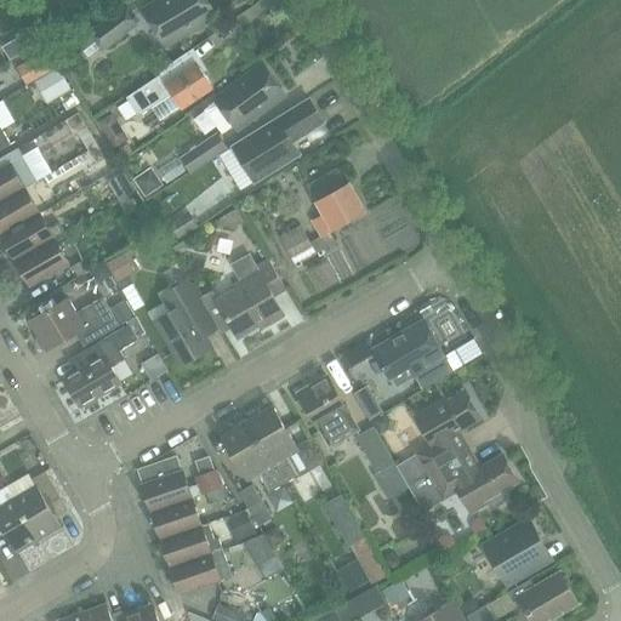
[(206,0),(161,0),(143,11),(165,47),(216,16),(206,0)]
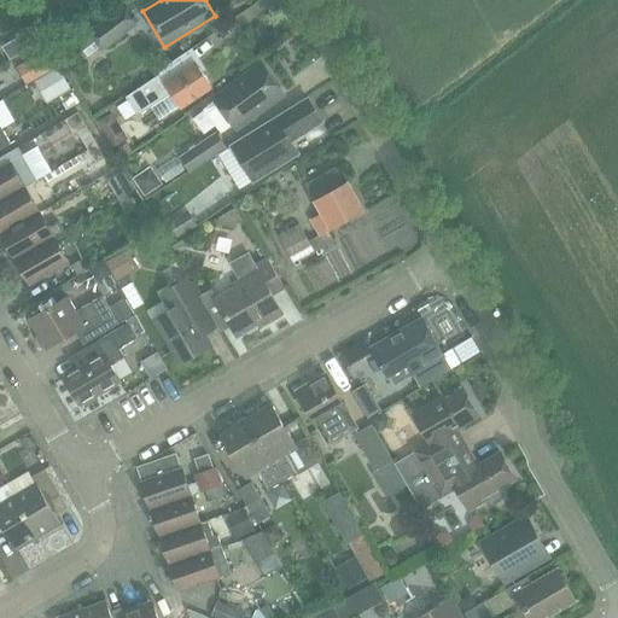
[(124,7),(88,34),(101,51),(138,24),(124,7)]
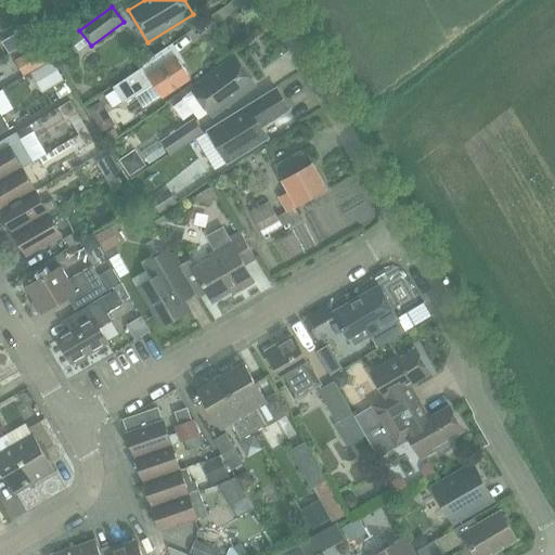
[(24,76),(51,61),(42,46),(15,61),(24,76)]
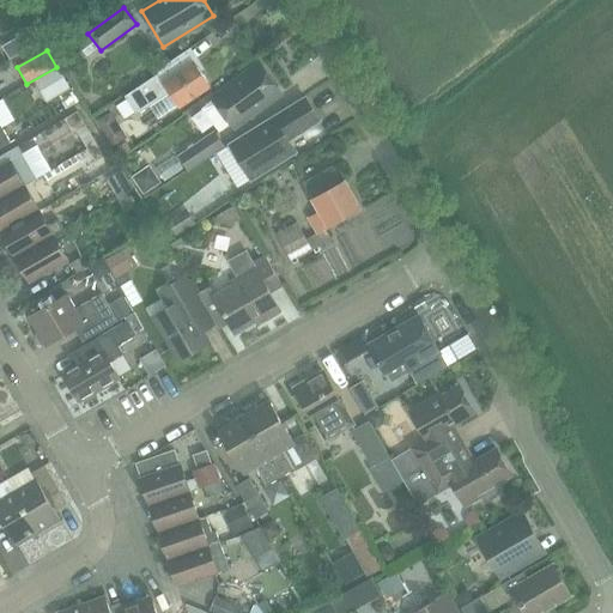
[(138,114),(151,105),(169,95),(177,109),(210,87),(188,53),(157,72),(159,76),(126,97),(138,114)]
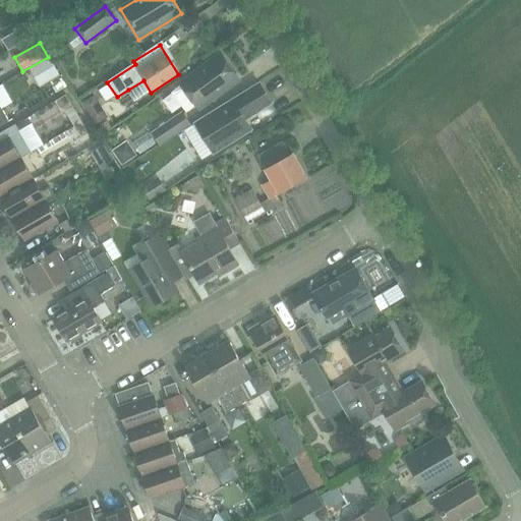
[(182,85),(172,93),(187,112),(196,105),(199,109),(222,92),(239,79),(221,55),(204,67),(181,83),(182,85)]
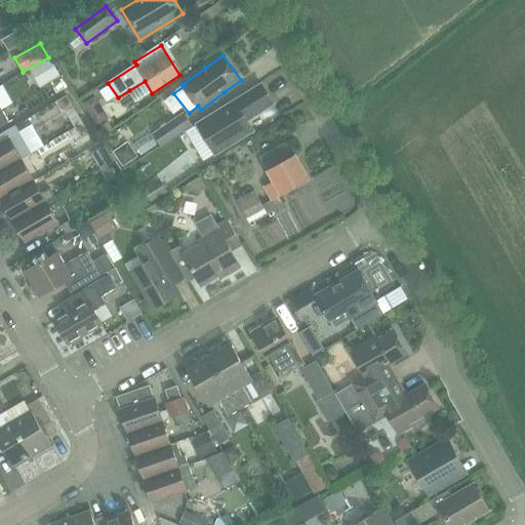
[(49,58),(30,70),(35,79),(54,68),(49,58)]
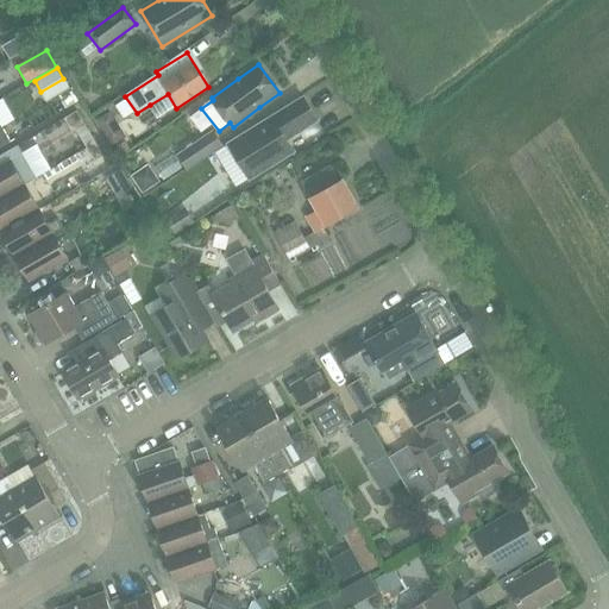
[(70,88),(58,95),(66,108),(77,101),(70,88)]
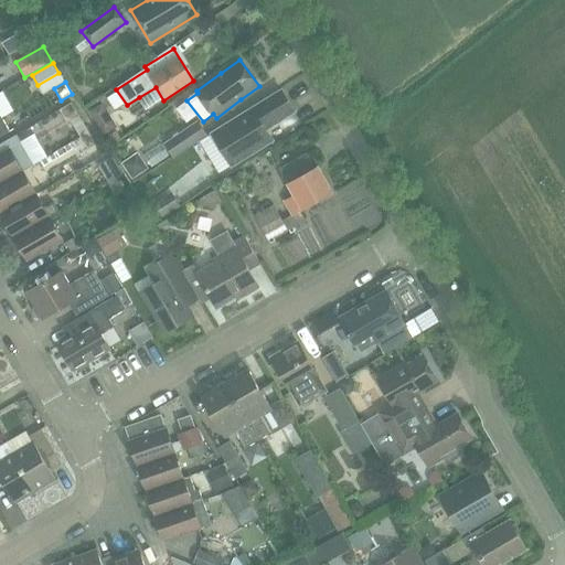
[(232,166),(254,152),(273,141),(265,129),(295,112),(281,91),(212,134),(232,166)]
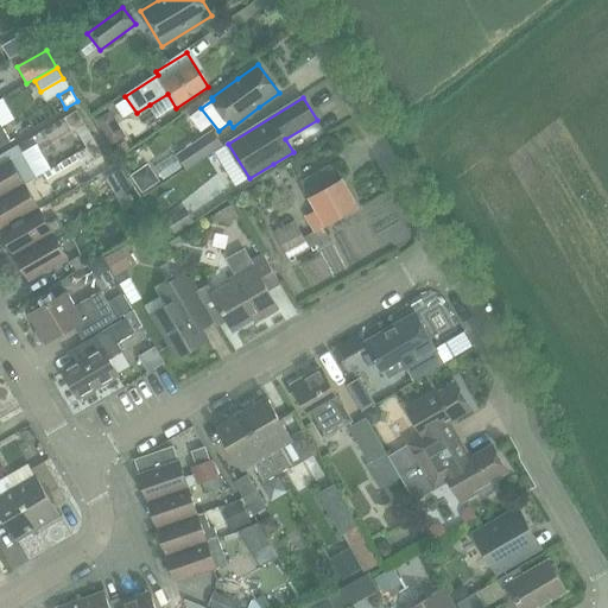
[(109,112),(96,120),(103,132),(116,124),(109,112)]
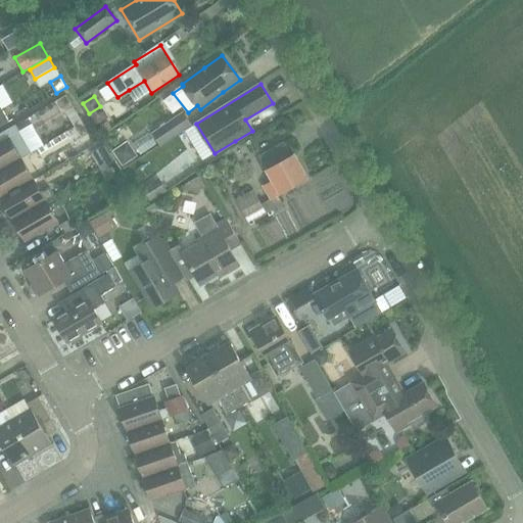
[(0,127),(9,122),(0,105),(0,127)]
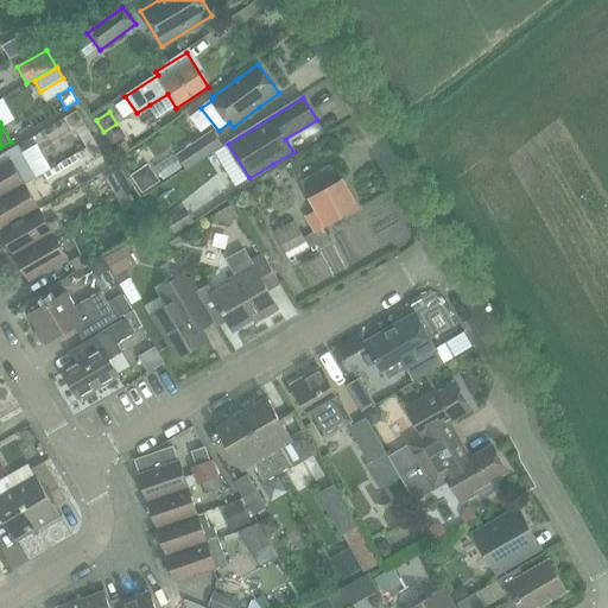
[(78,137),(86,149),(95,143),(83,122),(68,132),(73,139),(78,137)]
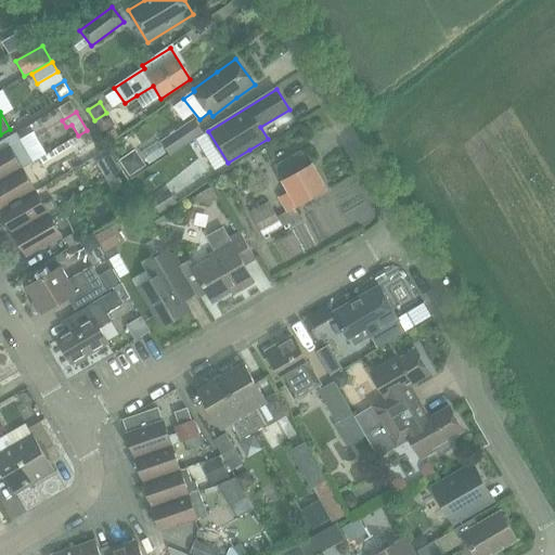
[(163,143),(170,154),(202,132),(194,121),(163,143)]
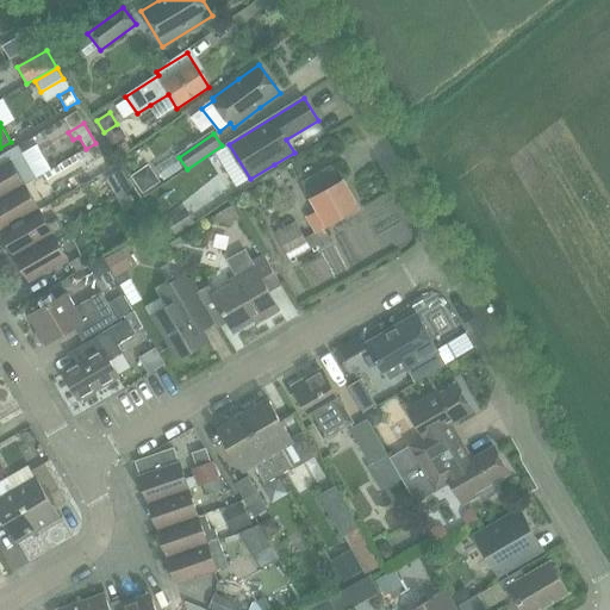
[(125,142),(117,147),(120,155),(130,149),(125,142)]
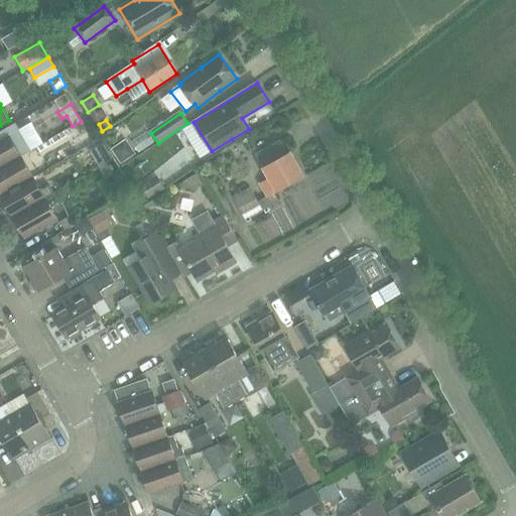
[(87,132),(81,121),(73,126),(80,137),(87,132)]
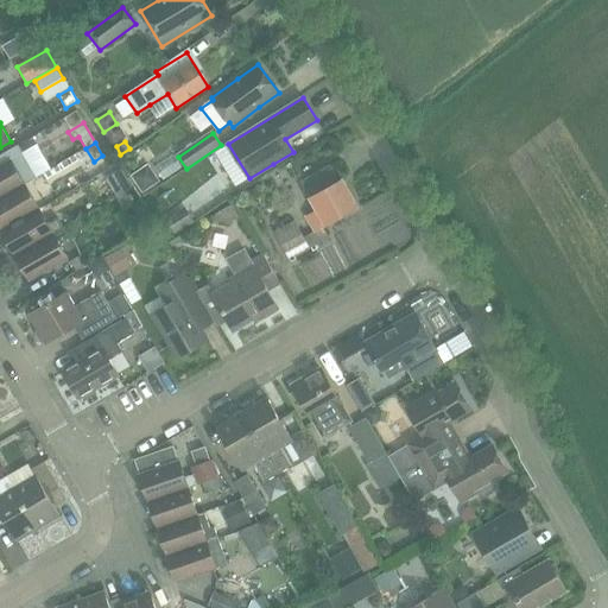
[(0,197),(23,185),(37,177),(18,145),(0,154),(0,197)]
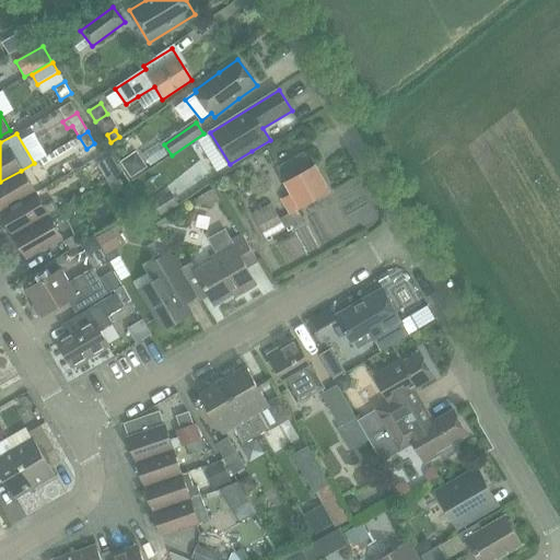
[(271,205),(252,216),(265,238),(284,228),(286,229),(302,220),(296,209),(329,191),(315,165),(311,168),(303,154),(277,168),(292,195),(281,200),(289,213),(279,219),(271,205)]
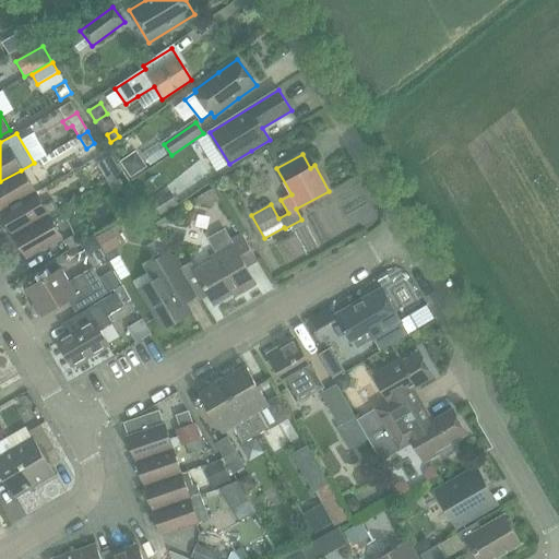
[(107,181),(114,177),(121,173),(110,155),(96,164),(107,181)]
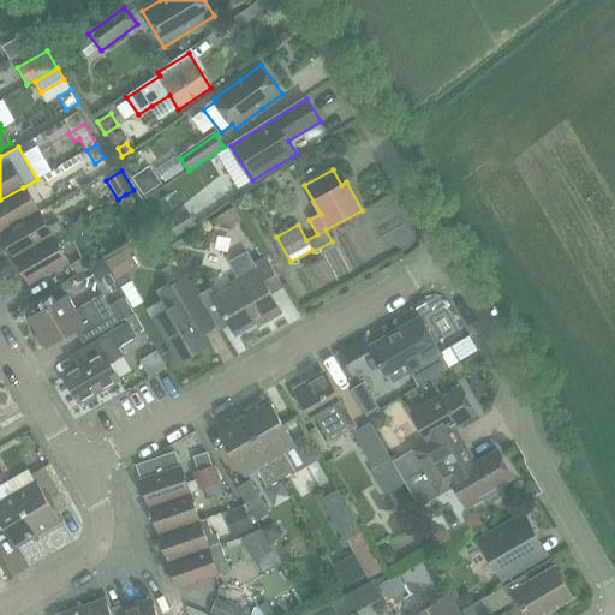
[(131,193),(138,207),(156,196),(149,183),(131,193)]
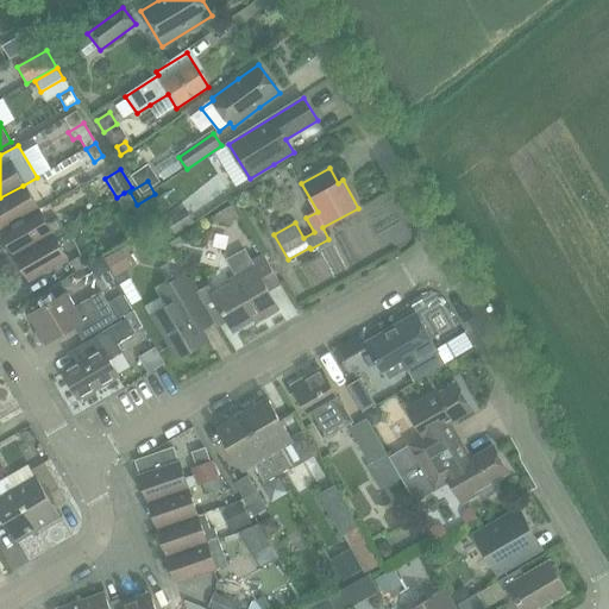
[(0,198),(0,227),(2,231),(37,211),(23,186),(0,198)]
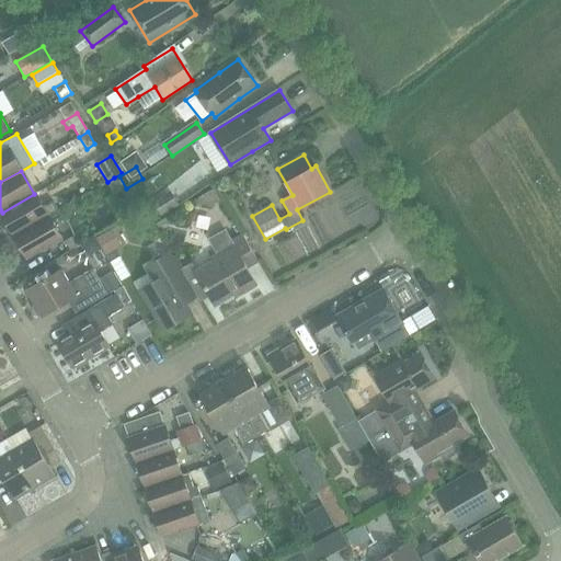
[(114,178),(107,182),(114,194),(121,190),(114,178)]
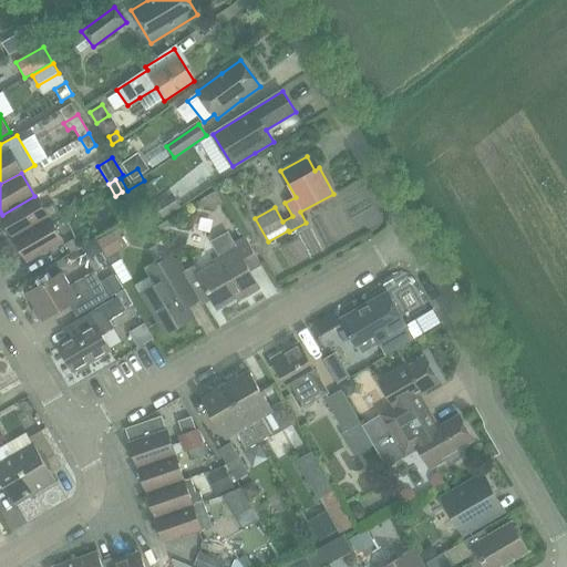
[(2,215),(16,237),(48,219),(59,213),(53,204),(42,210),(34,196),(2,215)]
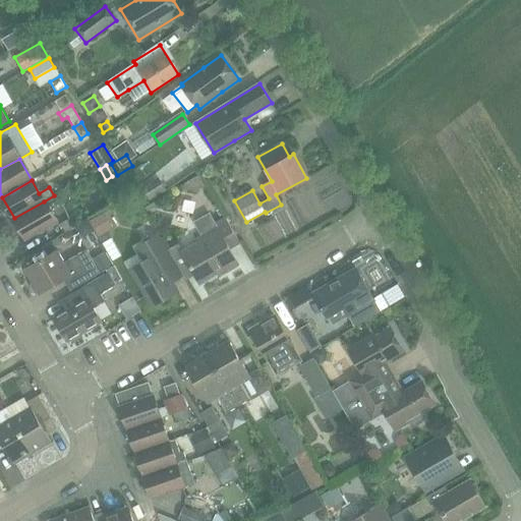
[(154,184),(142,191),(150,201),(166,190),(162,184),(154,184)]
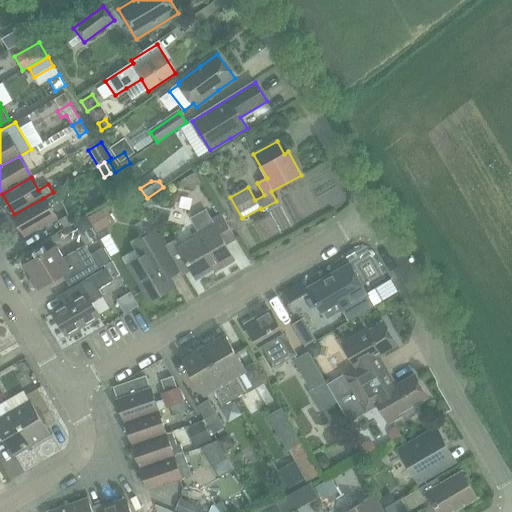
[(43,198),(14,214),(26,236),(55,219),(43,198)]
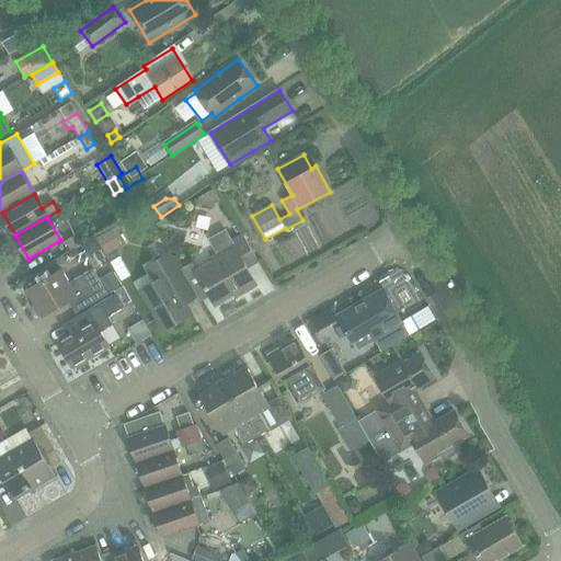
[(212,263),(196,272),(204,287),(215,306),(235,295),(237,298),(256,286),(247,268),(259,262),(248,243),(242,233),(231,240),(227,230),(209,240),(218,254),(209,259),(212,263)]
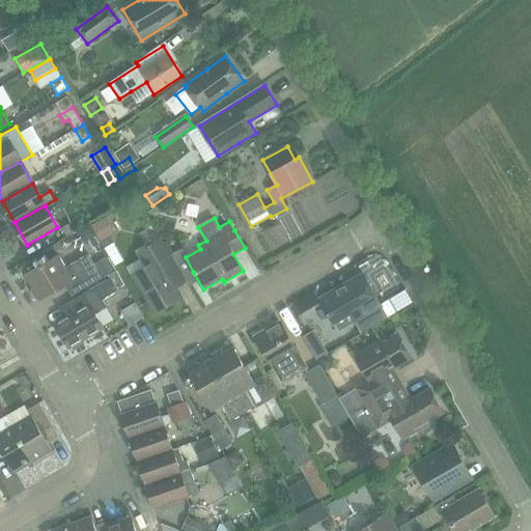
[(91,226),(90,227),(95,238),(103,250),(112,245),(113,244),(109,238),(113,235),(104,219),(91,226)]
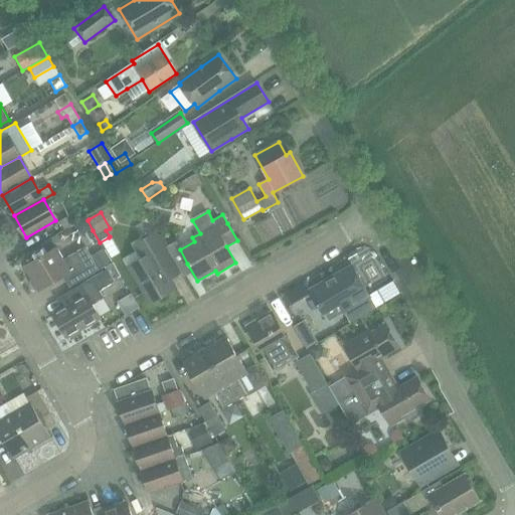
[(175,289),(169,278),(178,273),(155,232),(134,244),(142,260),(129,268),(150,304),(175,289)]
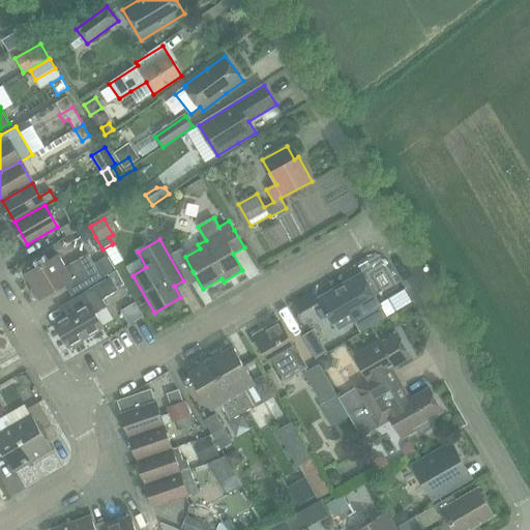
[(57,256),(26,273),(40,298),(65,285),(71,296),(101,278),(101,276),(112,270),(105,258),(94,264),(88,254),(64,267),(57,256)]
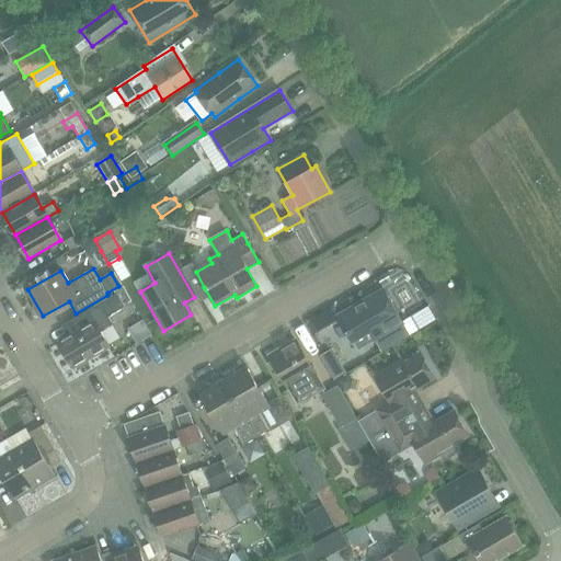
[(387,272),(377,277),(381,285),(391,281),(387,272)]
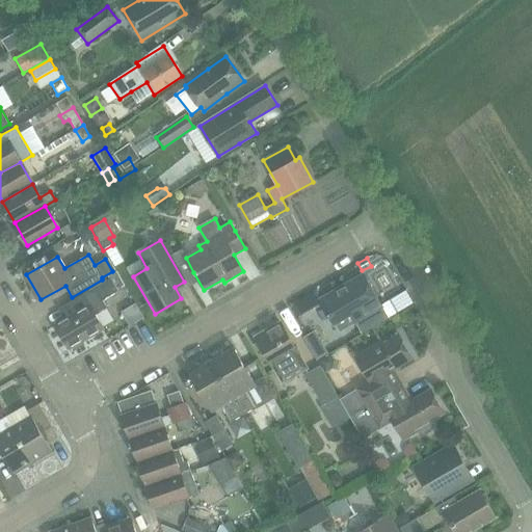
[(339,334),(354,324),(361,335),(389,319),(363,274),(320,299),(314,291),(292,303),(300,316),(322,303),(339,334)]
